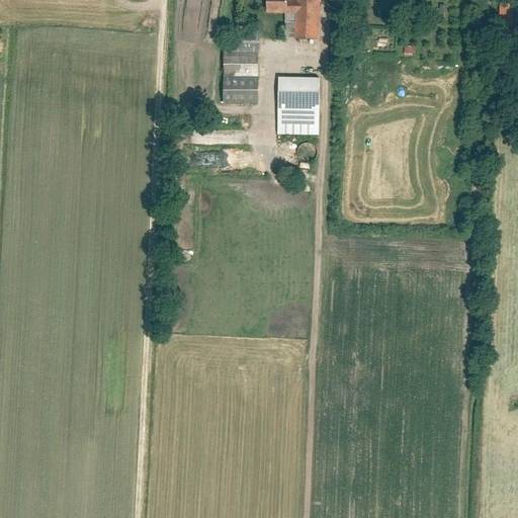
[(319,0),(269,0),(269,11),(294,11),(294,35),(319,36),(319,0)]
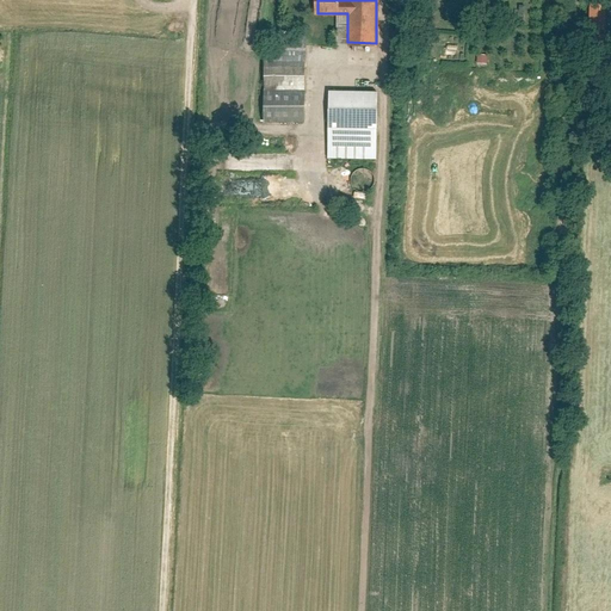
[(590,0),(591,39),(609,39),(608,0),(590,0)]
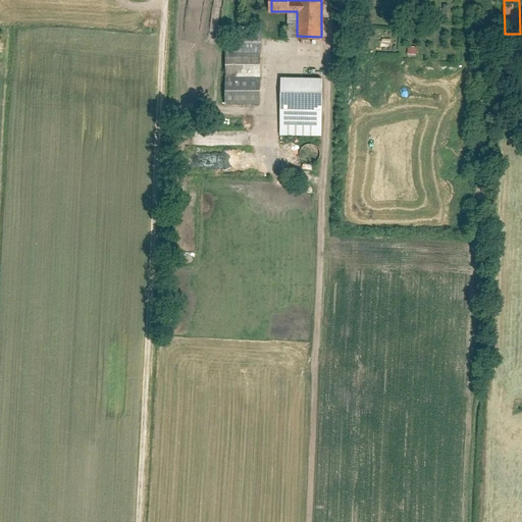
[(261,107),(262,32),(226,32),(225,106),(261,107)]
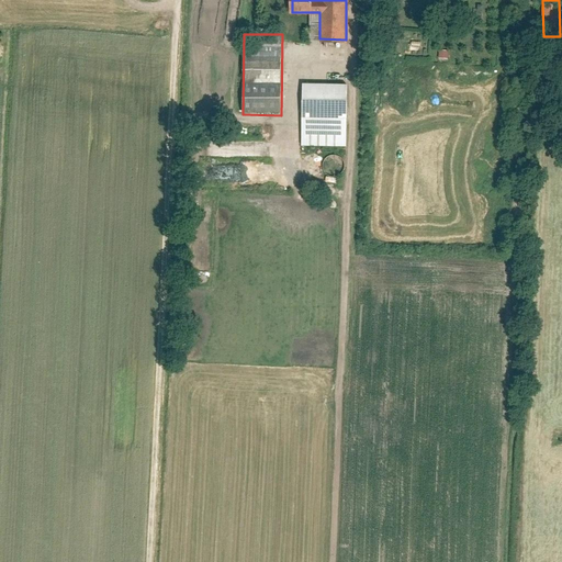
[(302,147),(347,148),(348,87),(304,86),(302,147)]
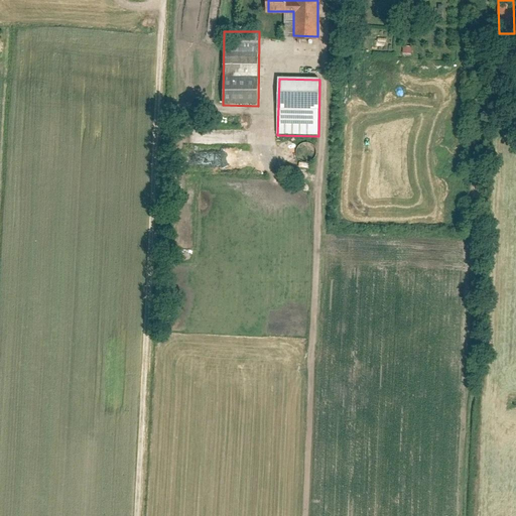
[(308,153),(308,150),(308,146),(307,143),(304,141),(302,139),(299,138),(296,138),(293,139),(290,141),(288,143),(286,146),(286,149),(286,153),(288,155),(290,158),(292,160),(296,161),(299,161),(302,160),(304,158),(307,156),(308,153)]
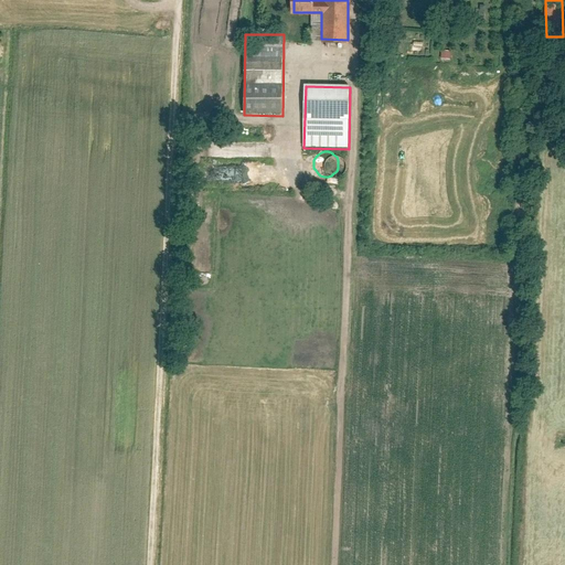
[(449,274),(466,274),(466,264),(450,264),(449,274)]
